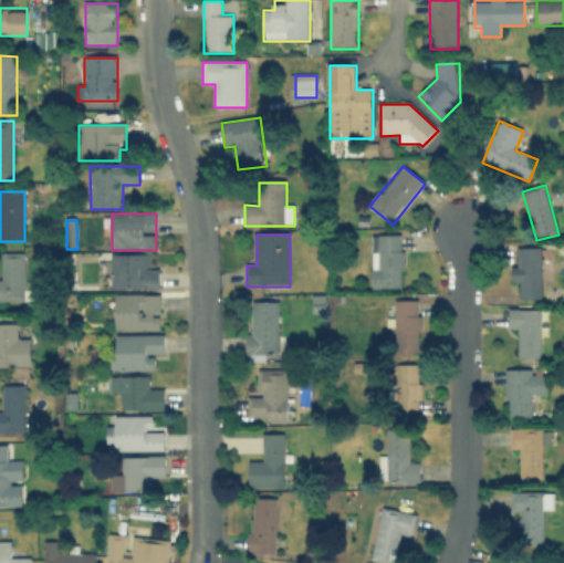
[(404,290),(404,236),(372,236),(372,290),(404,290)]
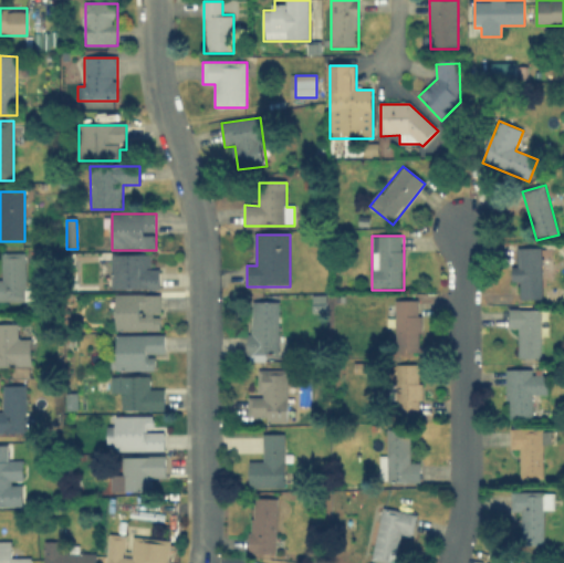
[(543,300),(543,249),(514,249),(514,284),(520,284),(520,301),(543,300)]
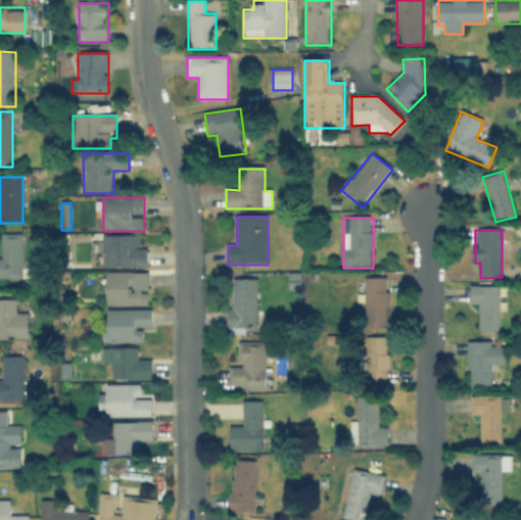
[(0,280),(24,280),(24,235),(0,235),(0,280)]
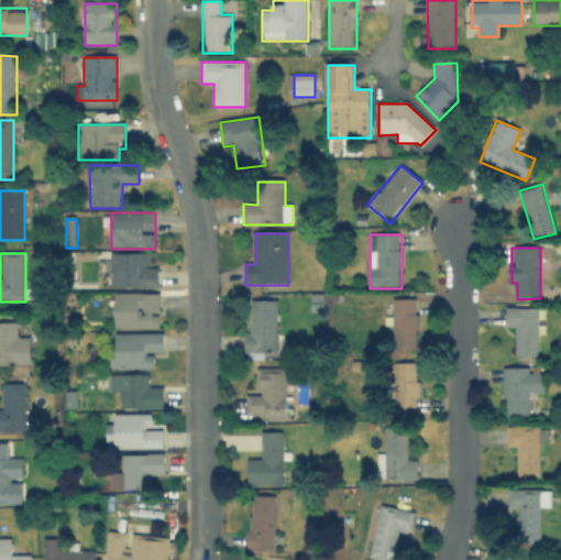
[(158,266),(152,266),(152,255),(112,255),(112,288),(158,288),(158,266)]
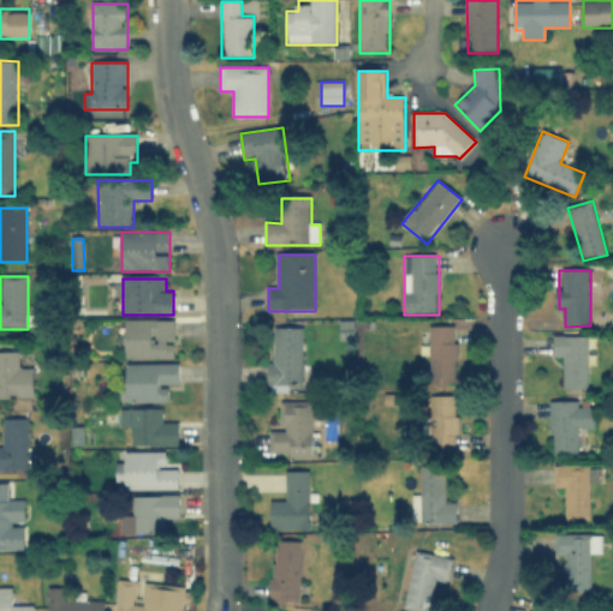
[(174,321),(126,321),(126,359),(174,359),(174,321)]
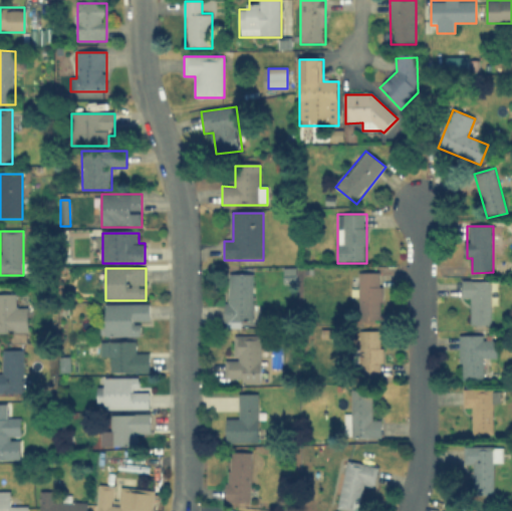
[(359,320),(381,320),(381,274),(359,274),(359,320)]
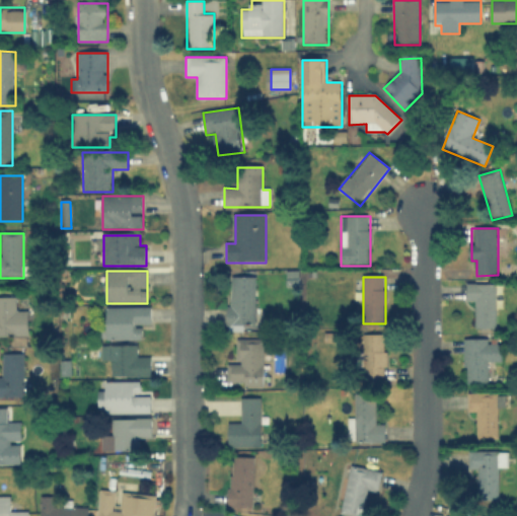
[(256,278),(228,278),(228,330),(256,330),(256,278)]
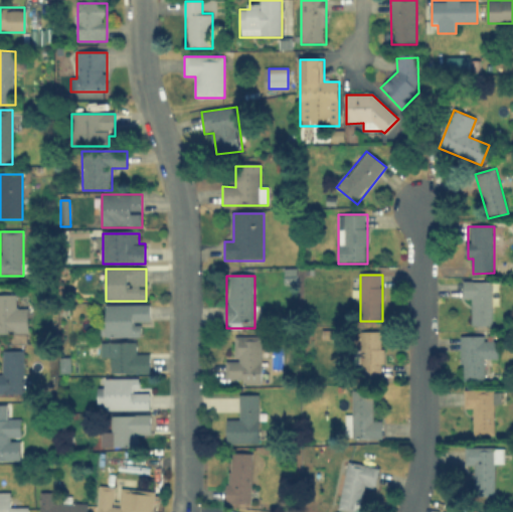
[(493,327),(493,283),(464,283),(464,301),(472,301),(472,327),(493,327)]
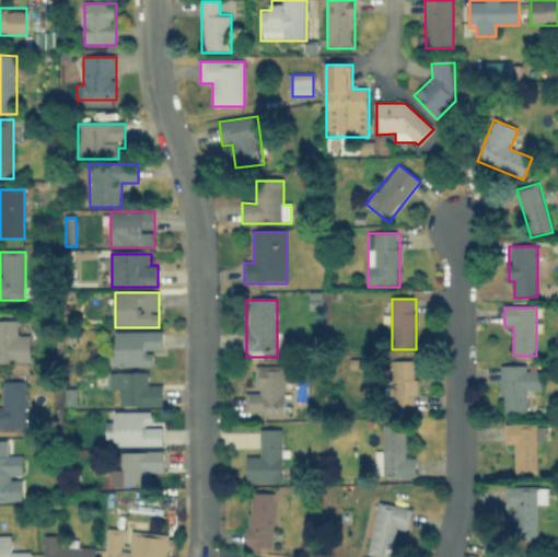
[(18,322),(0,322),(0,364),(30,366),(31,336),(18,335),(18,322)]
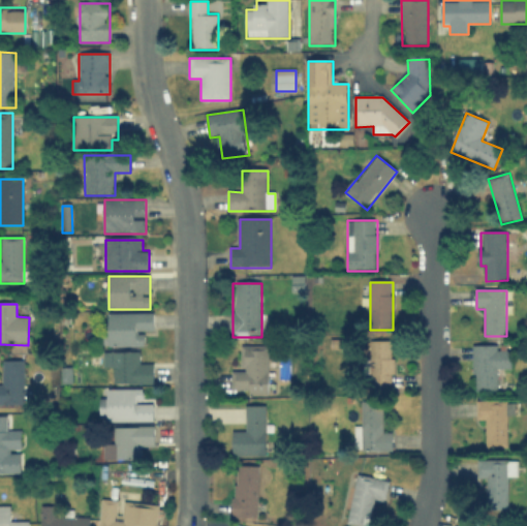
[(141,346),(141,334),(152,334),(152,314),(109,314),(109,336),(101,336),(101,346),(141,346)]
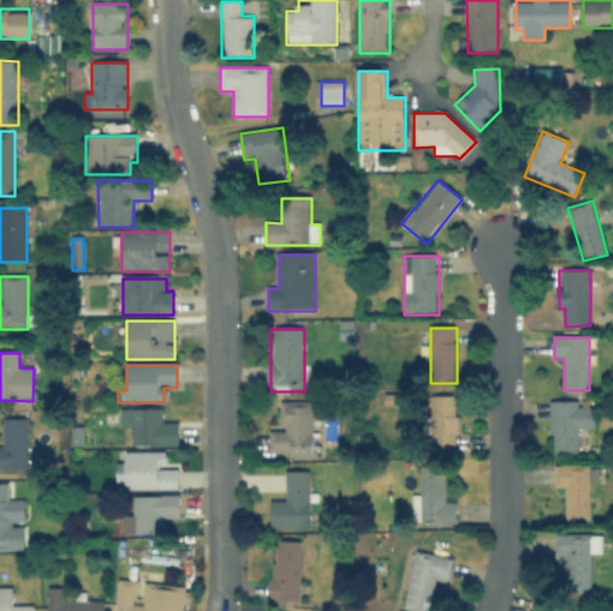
[(457,396),(433,396),(433,450),(457,450),(457,396)]
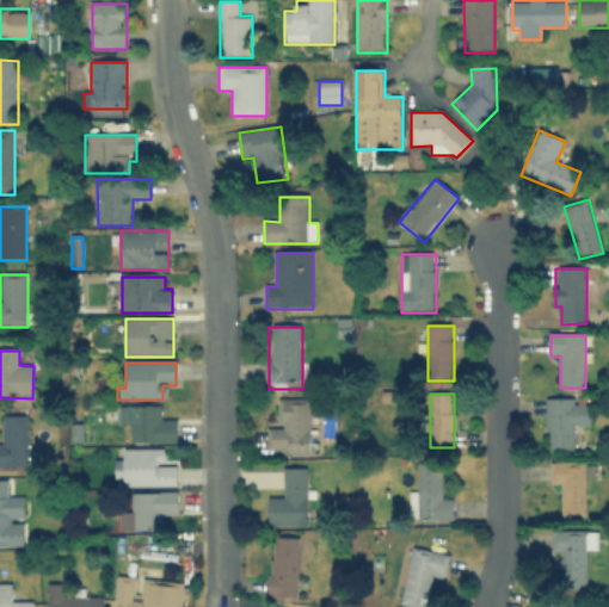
[(311,457),(311,400),(281,400),(281,429),(268,429),(268,457),(311,457)]
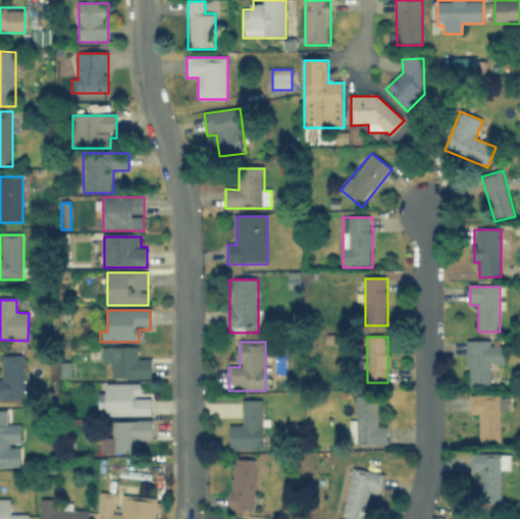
[(466,386),(492,386),(492,366),(503,366),(503,342),(466,342),(466,386)]
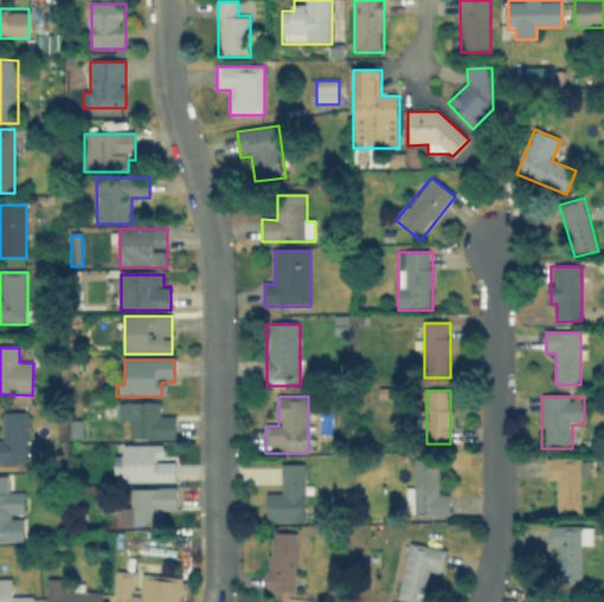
[(161,405),(121,405),(121,425),(132,425),(132,440),(177,440),(177,416),(161,416),(161,405)]
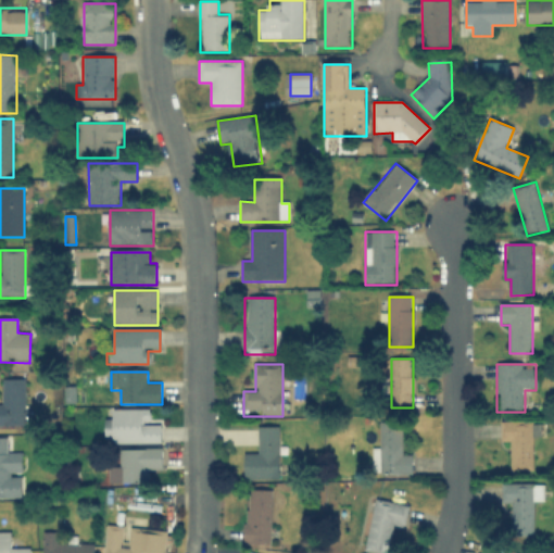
[(25,380),(3,380),(3,405),(0,405),(0,426),(26,426),(25,380)]
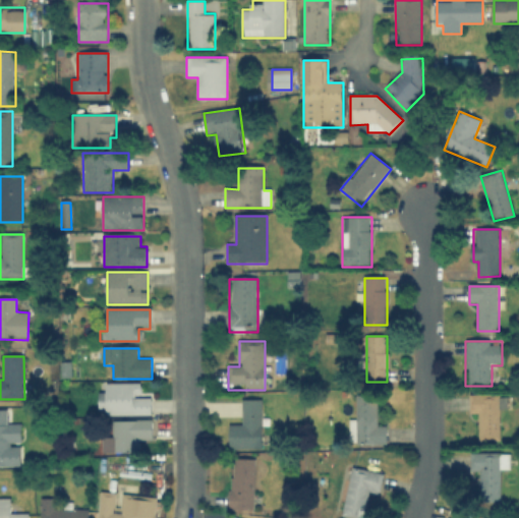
[(100,415),(151,415),(151,395),(140,395),(140,385),(100,385),(100,415)]
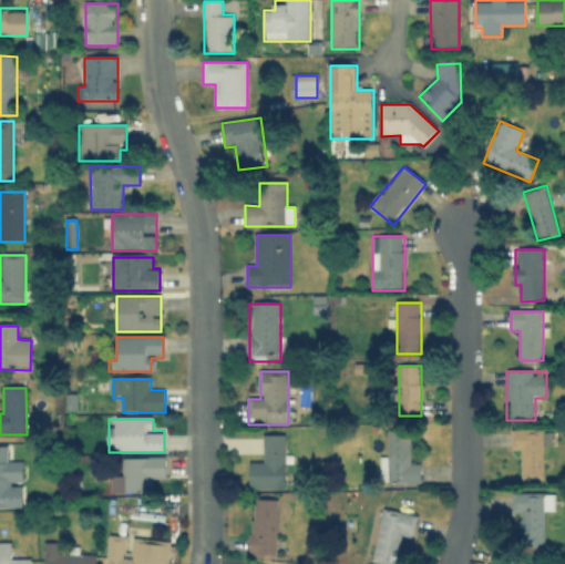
[(512,451),(522,451),(522,478),(544,478),(544,430),(512,430),(512,451)]
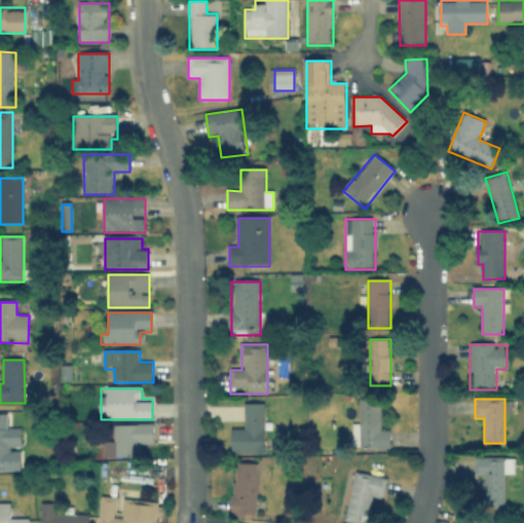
[(353,423),(353,450),(390,450),(390,430),(381,430),(381,402),(360,402),(360,423),(353,423)]
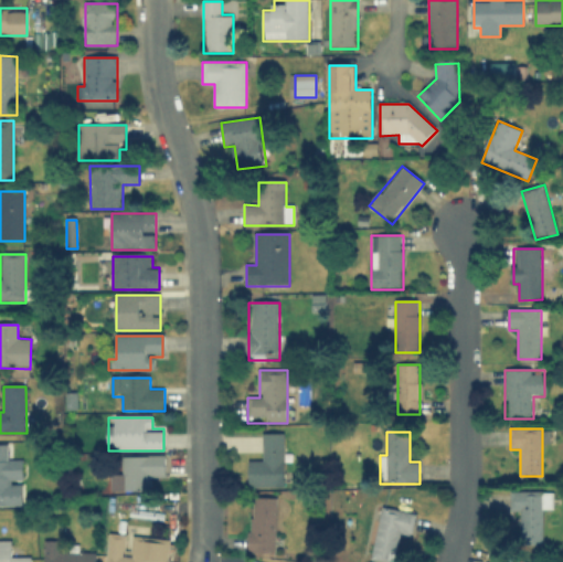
[(284,434),(263,434),(263,463),(248,463),(248,488),(284,488),(284,434)]
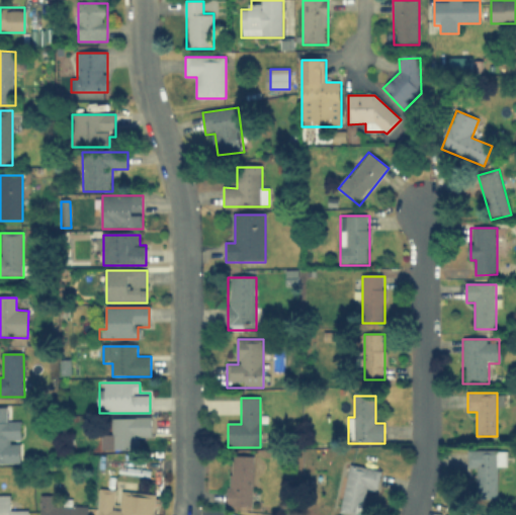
[(0,464),(9,464),(9,441),(20,441),(20,421),(8,421),(8,408),(0,408),(0,464)]
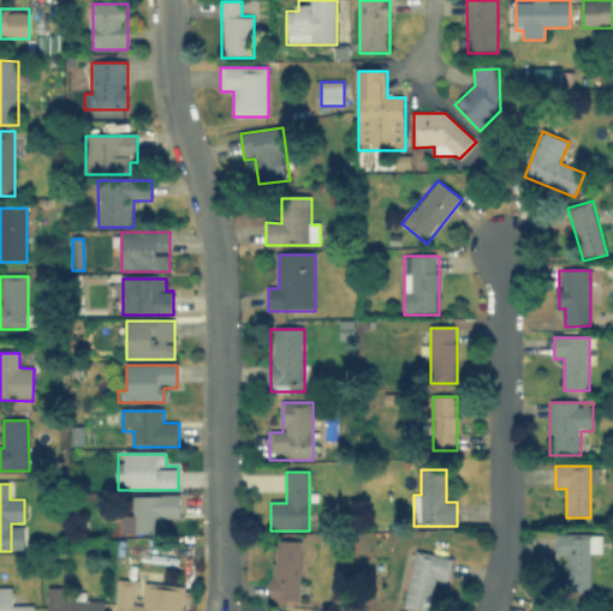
[(123,535),(166,535),(166,521),(179,521),(179,497),(134,497),(134,514),(123,514),(123,535)]
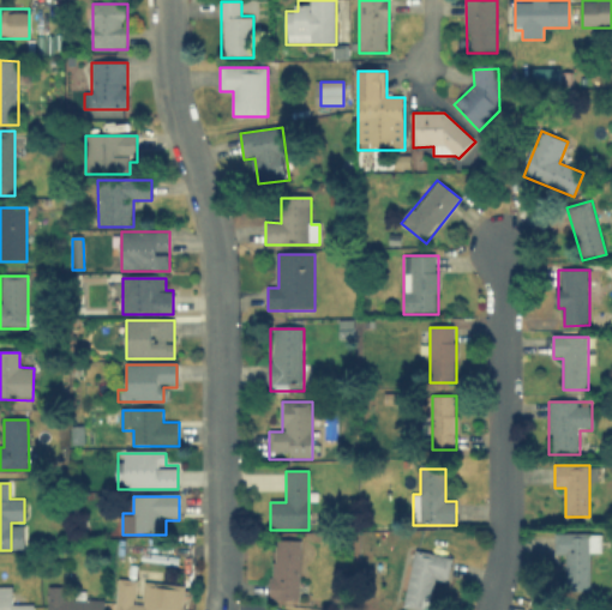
[(601,535),(555,535),(555,556),(567,556),(567,593),(591,593),(591,555),(601,555),(601,535)]
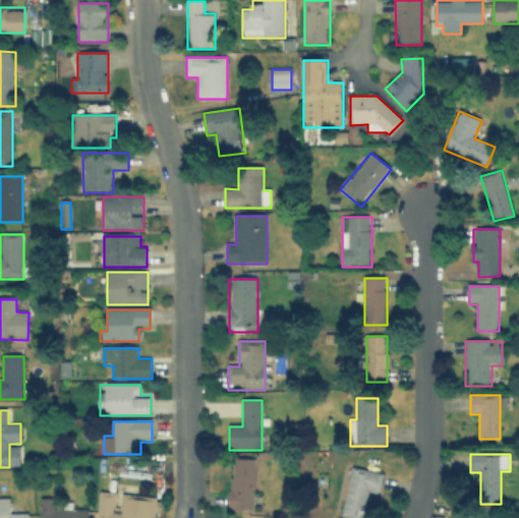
[(231,509),(255,509),(255,459),(231,459),(231,509)]
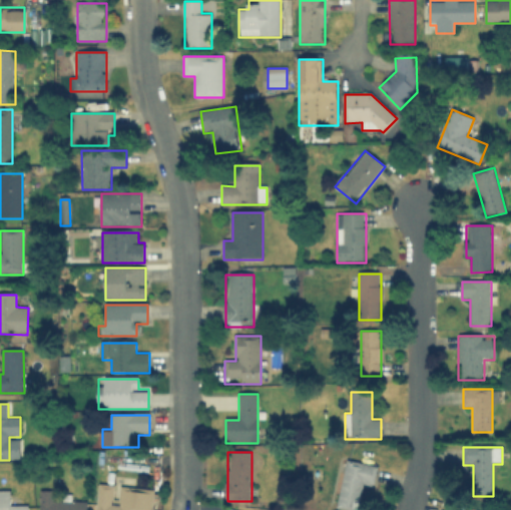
[(378,467),(347,461),(338,509),(359,509),(364,485),(373,487),(378,467)]
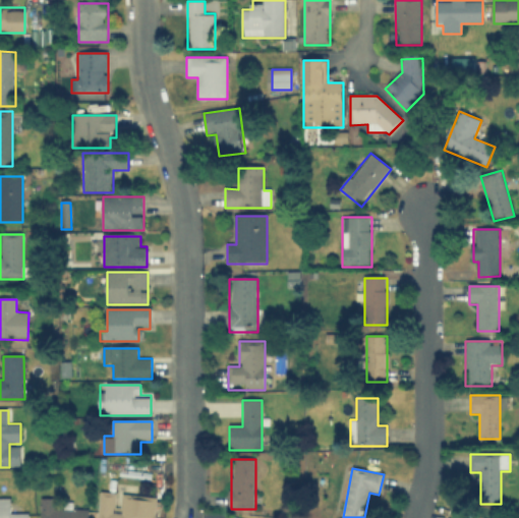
[(155,517),(157,498),(102,493),(99,517),(155,517)]
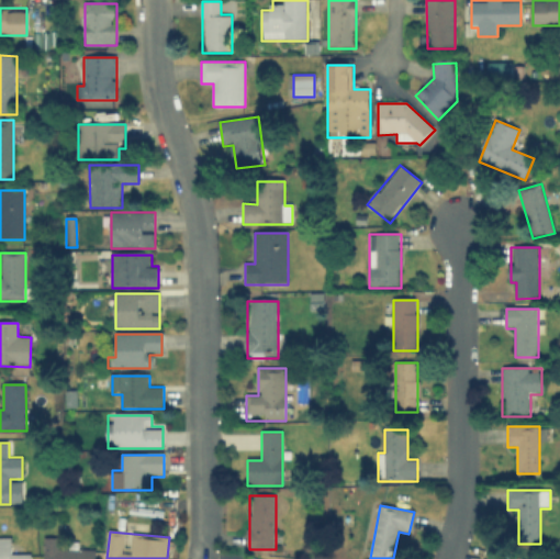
[(32,558),(32,554),(13,554),(13,539),(0,539),(0,558),(32,558)]
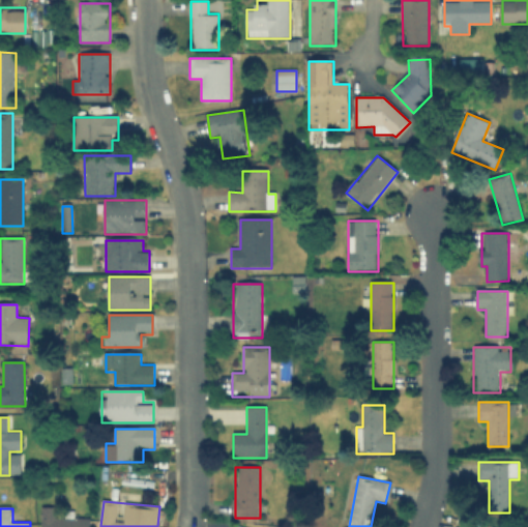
[(41,517),(41,526),(88,526),(88,517),(41,517)]
